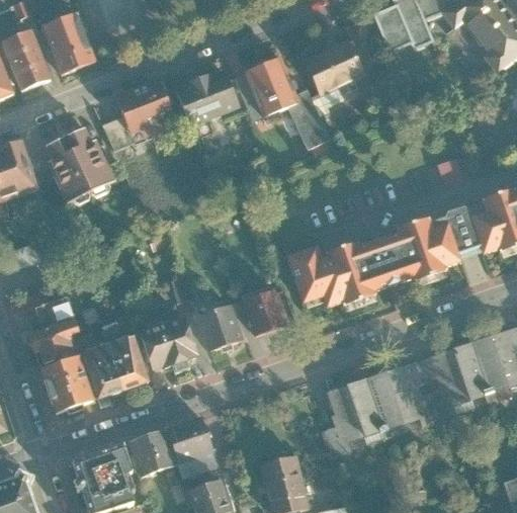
[(32,14),(26,0),(19,0),(13,2),(19,19),(32,14)]
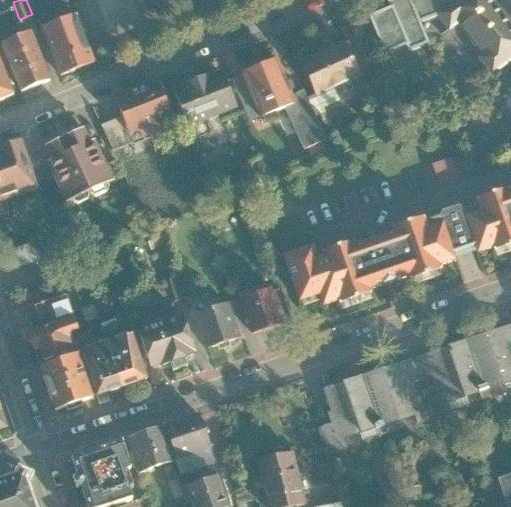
[(422,17),(436,11),(432,6),(441,0),(391,0),(393,5),(373,13),(389,48),(410,39),(412,45),(432,36),(422,17)]
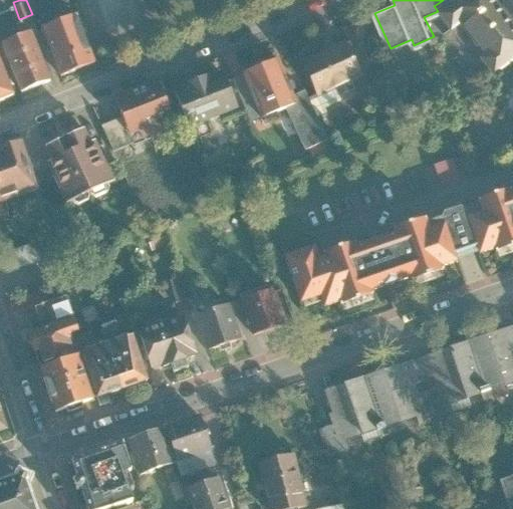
[(495,74),(512,60),(512,15),(501,0),(443,0),(434,6),(438,11),(452,30),(461,23),(484,53),(481,56),(495,74)]
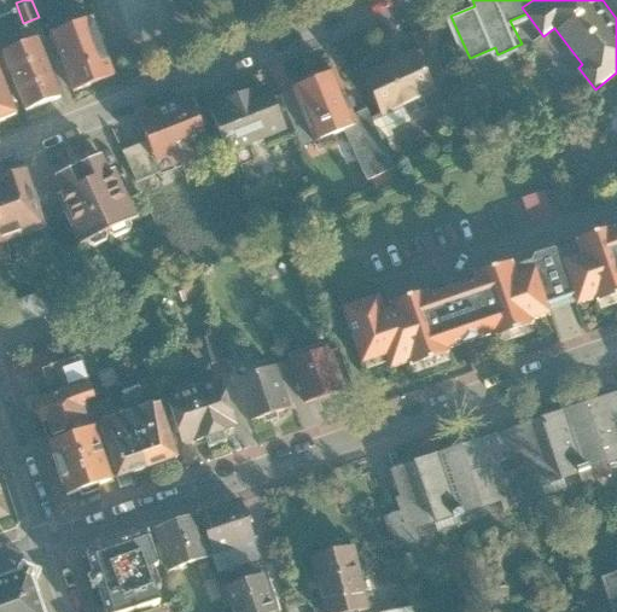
[(114,77),(89,16),(48,31),(73,93),(114,77)]
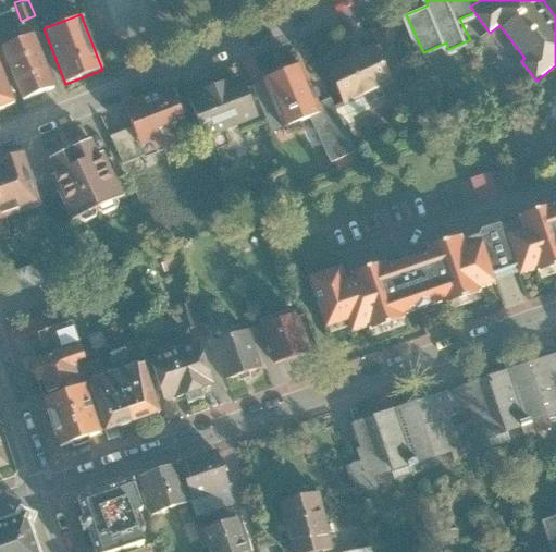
[(387,22),(373,28),(384,56),(399,49),(387,22)]
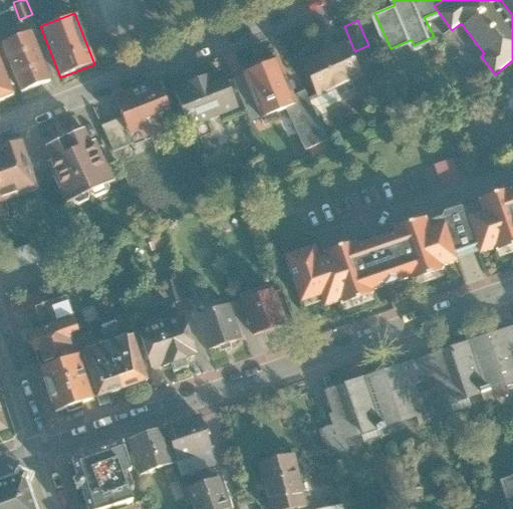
[(51,81),(29,26),(0,37),(22,92),(51,81)]
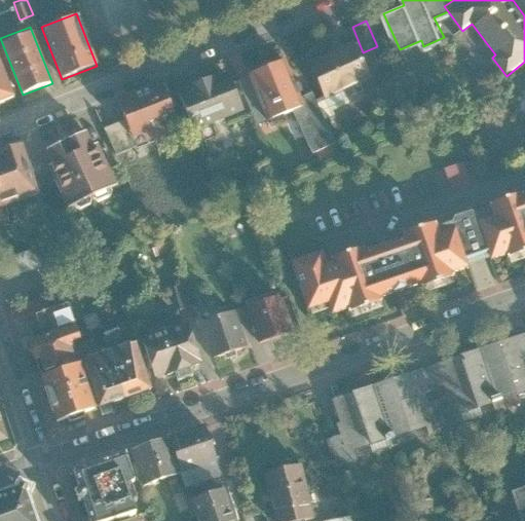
[(310,61),(326,96),(344,87),(349,99),(365,91),(360,80),(369,76),(353,43),(310,61)]
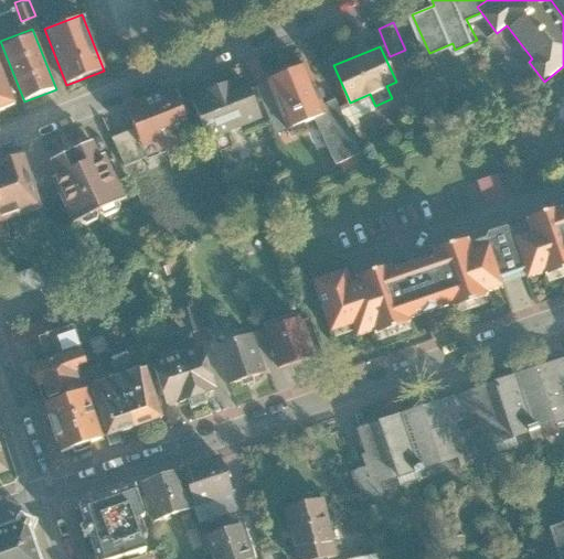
[(0,106),(14,100),(0,64),(0,106)]
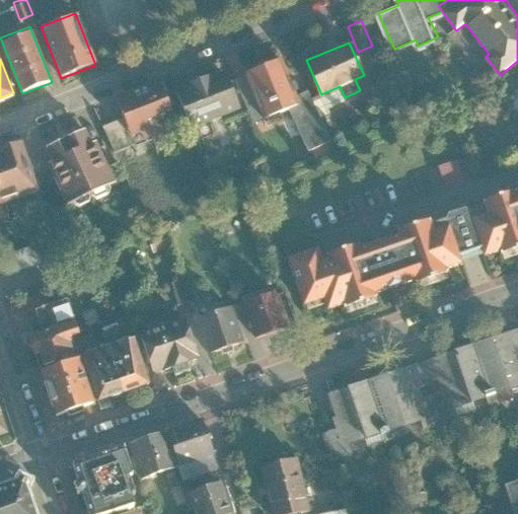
[(295,95),(280,59),(247,71),(267,118),(289,108),(299,103),(295,95)]
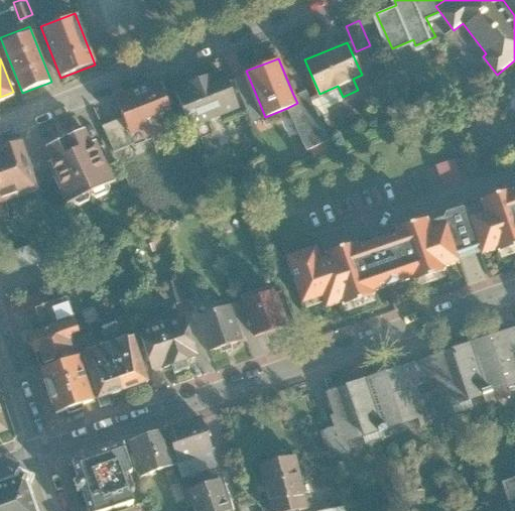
[(237,109),(222,71),(174,88),(189,127),(237,109)]
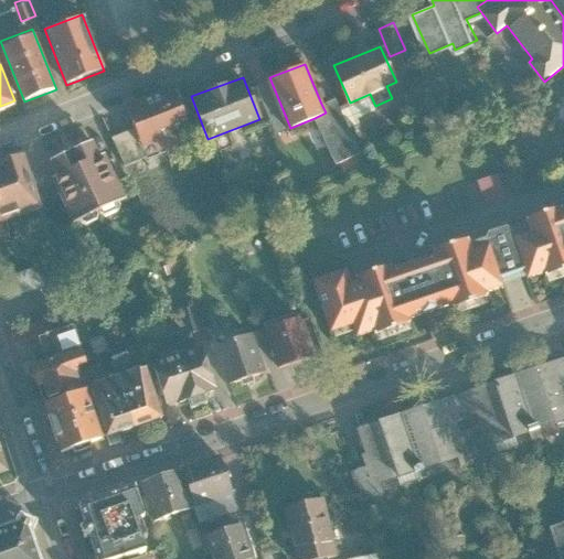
[(190,130),(172,87),(121,107),(130,128),(140,149),(190,130)]
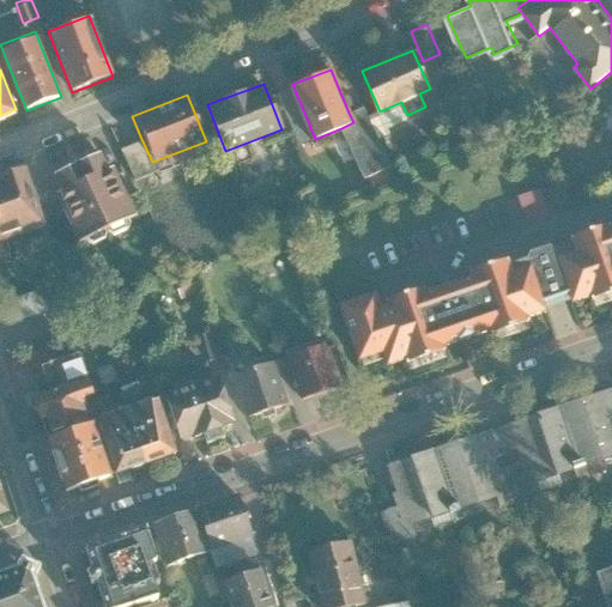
[(363,105),(349,113),(353,122),(341,128),(363,177),(392,164),(363,105)]
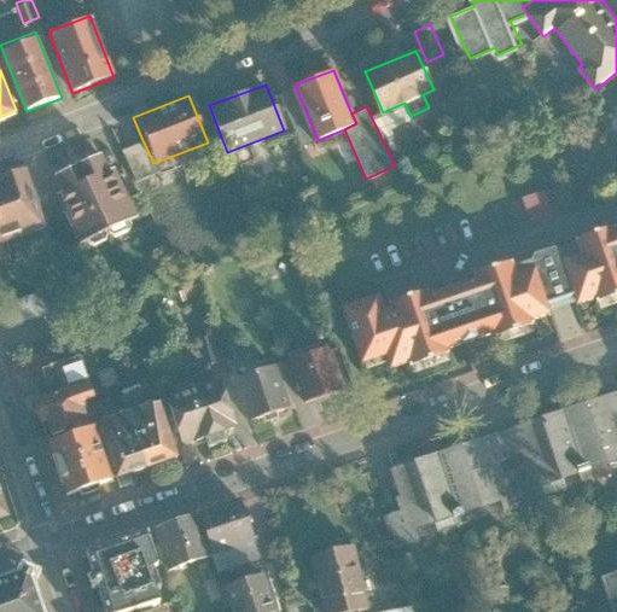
[(153,163),(143,140),(121,149),(135,181),(157,172),(153,163)]
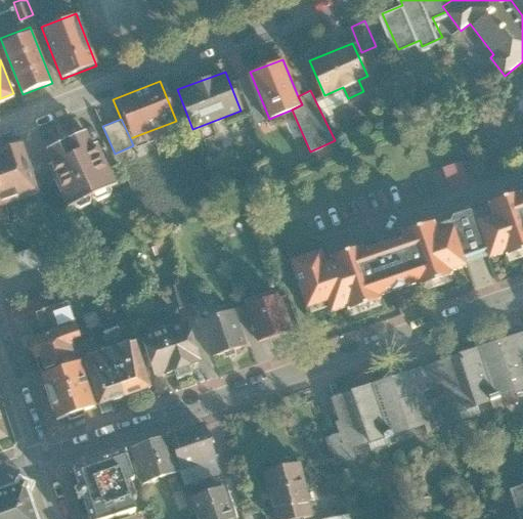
[(113,191),(86,133),(40,152),(67,211),(113,191)]
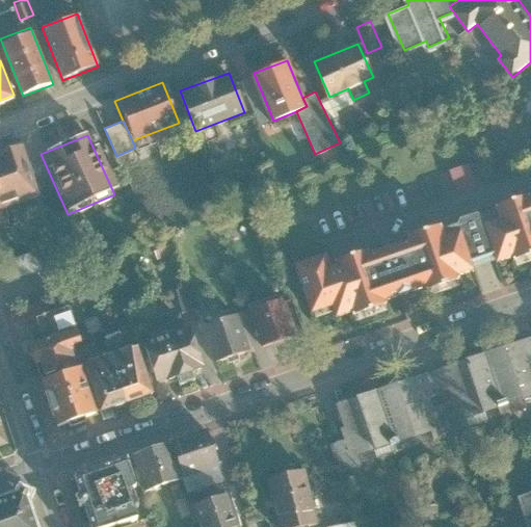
[(0,154),(0,212),(41,201),(22,147),(0,154)]
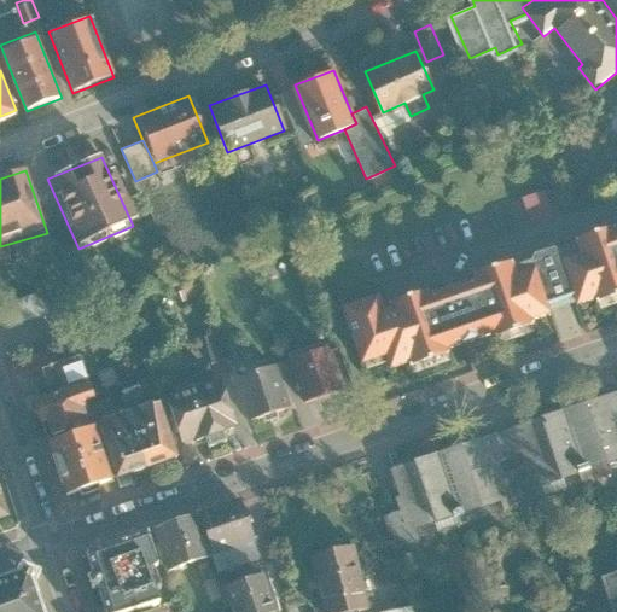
[(521,197),(530,223),(553,215),(543,188),(521,197)]
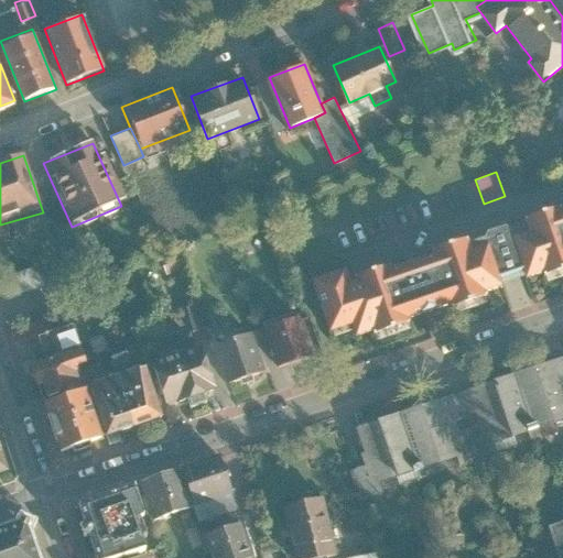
[(290,194),(282,176),(270,182),(277,199),(290,194)]
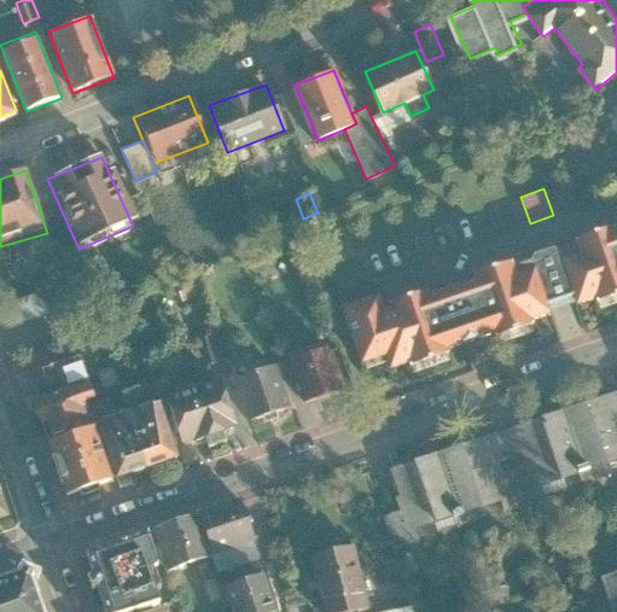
[(377,291),(339,304),(361,367),(388,357),(391,367),(411,361),(413,371),(450,357),(447,348),(469,339),(493,332),(495,339),(531,327),(529,321),(548,315),(547,309),(559,304),(575,299),(577,304),(599,296),(601,303),(616,297),(616,226),(615,222),(570,237),(572,245),(557,250),(556,245),(541,250),(528,255),(529,260),(513,266),(511,257),(470,270),(471,277),(423,293),(420,287),(388,299),(389,304),(382,307),(377,291)]
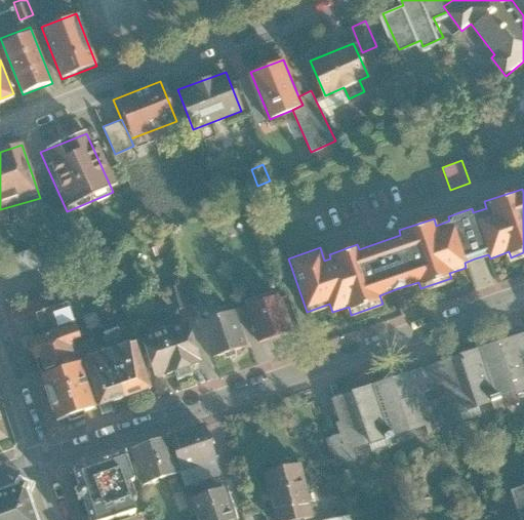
[(36,245),(0,256),(0,268),(3,278),(42,265),(36,245)]
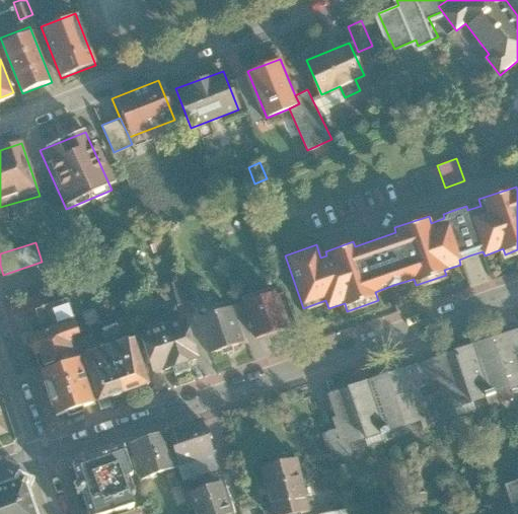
[(183,298),(192,297),(190,276),(180,277),(183,298)]
